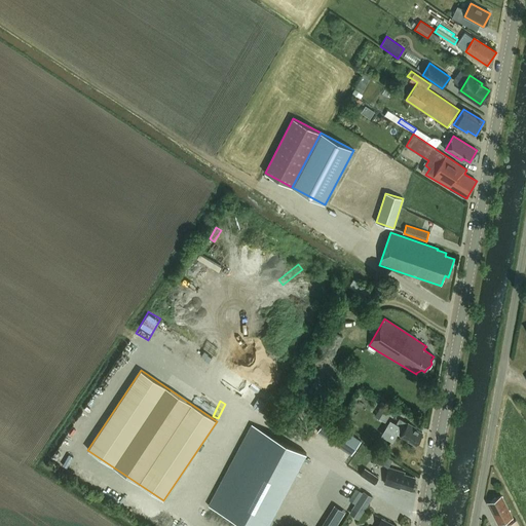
[(385,422),(392,411),(383,405),(375,416),(385,422)]
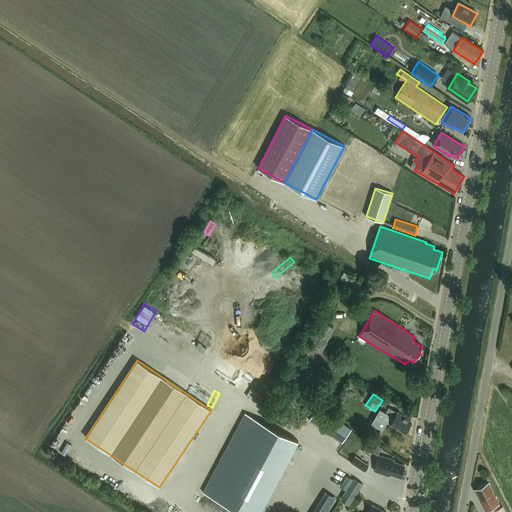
[(352,428),(319,405),(310,419),(343,441),(352,428)]
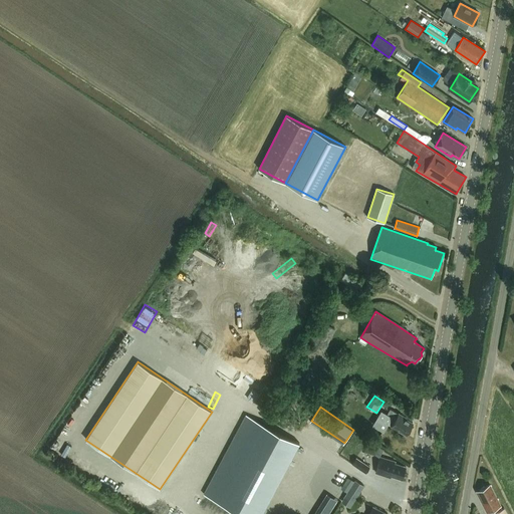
[(413,423),(406,419),(407,418),(391,409),(388,415),(381,412),(373,425),(383,432),(389,424),(406,434),(413,423)]
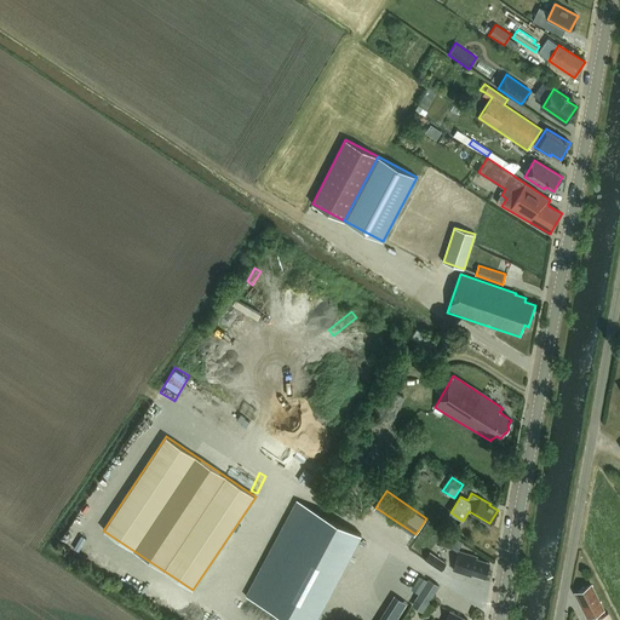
[(297,500),(293,507),(310,516),(314,509),(297,500)]
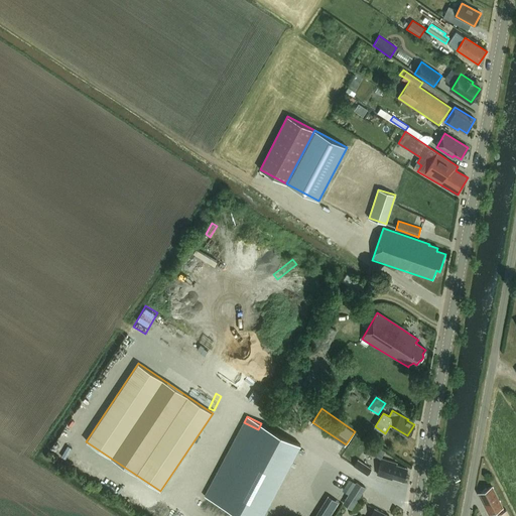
[(258,429),(244,422),(241,427),(255,435),(258,429)]
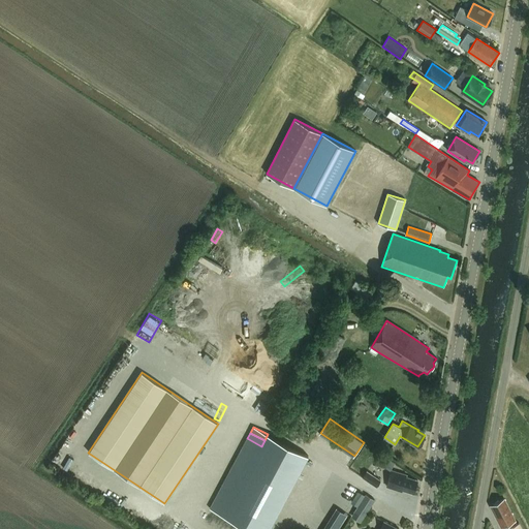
[(226,510),(223,517),(246,528),(269,528),(277,515),(308,457),(308,456),(268,434),(265,440),(261,446),(258,452),(255,458),(251,464),(248,469),(245,475),(242,481),(239,487),(236,493),(232,499),(229,504),(226,510)]
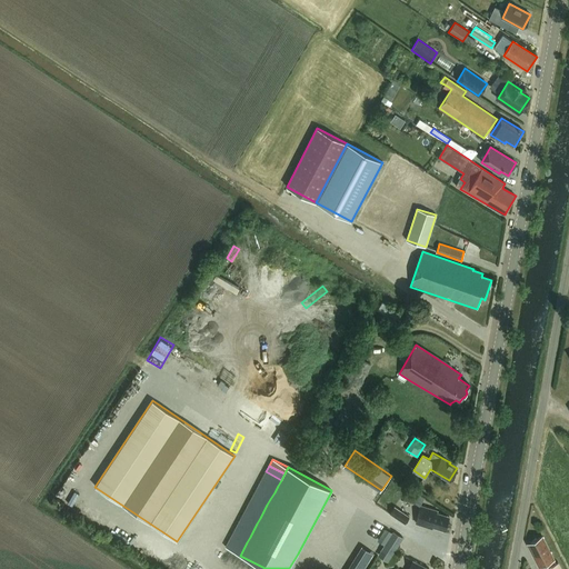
[(281,480),(266,471),(262,478),(278,486),(281,480)]
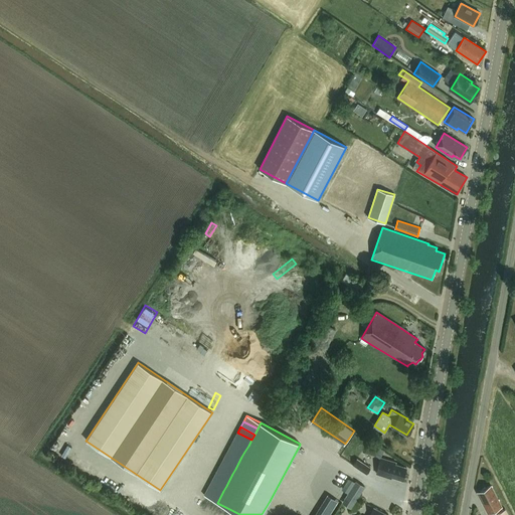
[(251,440),(237,433),(234,439),(248,446),(251,440)]
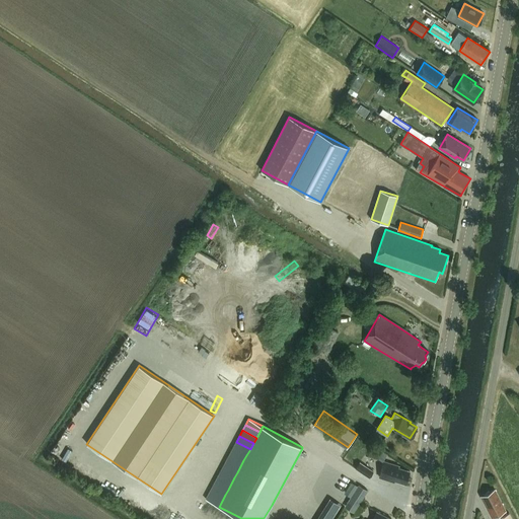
[(250,449),(236,442),(233,447),(246,455),(250,449)]
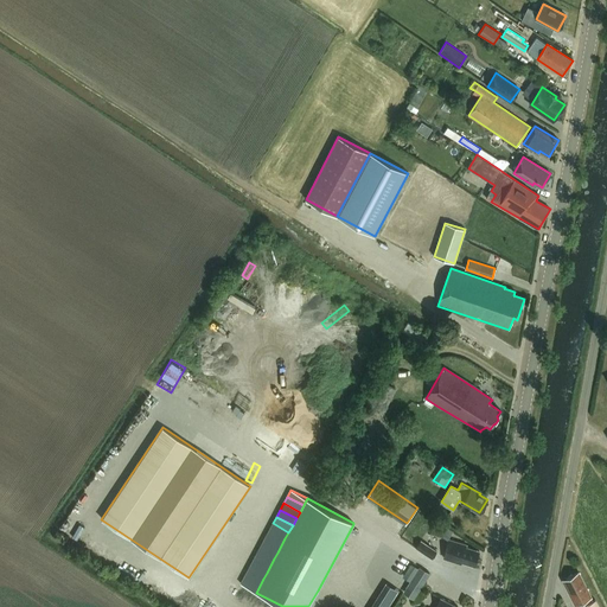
[(288,532),(273,523),(269,530),(285,538),(288,532)]
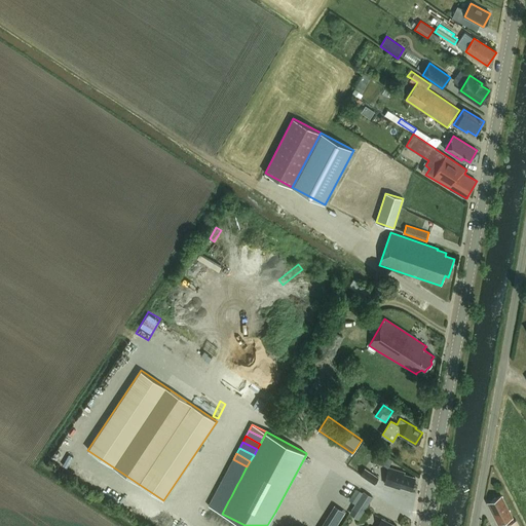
[(247,466),(233,459),(230,465),(243,473),(247,466)]
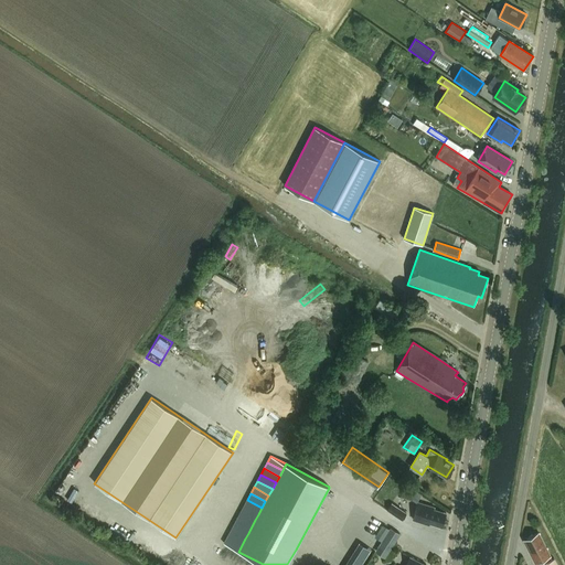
[(262,508),(247,500),(244,505),(258,514),(262,508)]
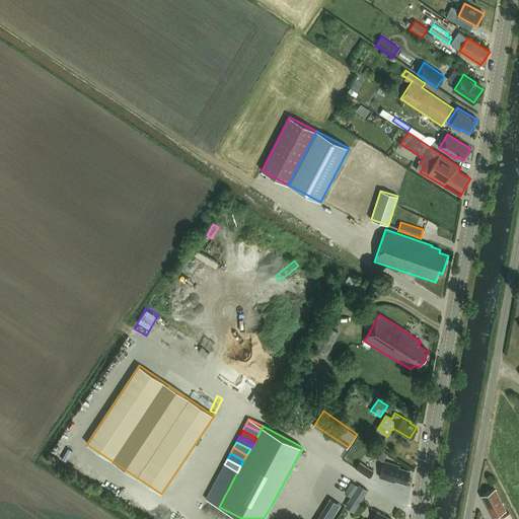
[(409,476),(410,471),(398,468),(399,466),(384,461),(379,477),(394,483),(394,480),(405,485),(406,483),(408,482),(409,478),(409,476)]
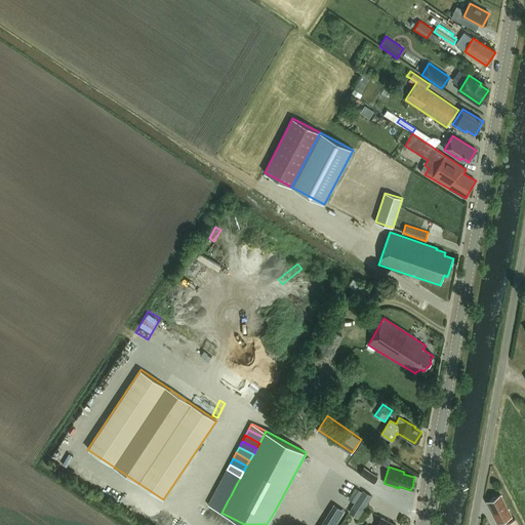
[(373,484),(378,477),(364,468),(360,475),(373,484)]
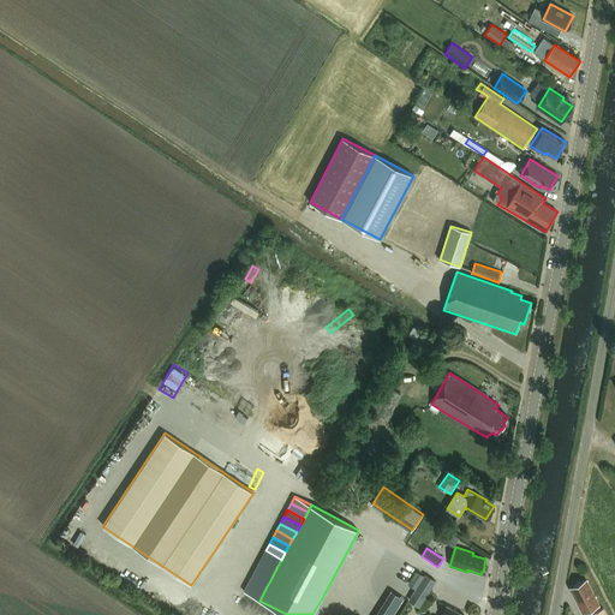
[(281,560),(266,550),(262,557),(278,566),(281,560)]
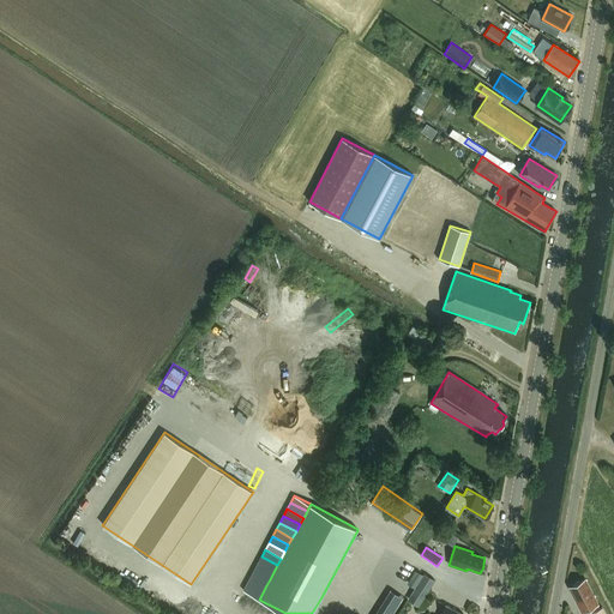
[(277,565),(262,557),(258,564),(274,572),(277,565)]
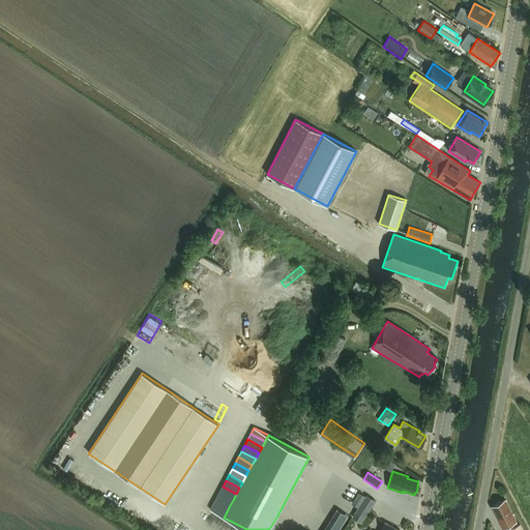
[(236,494),(223,487),(219,493),(233,500),(236,494)]
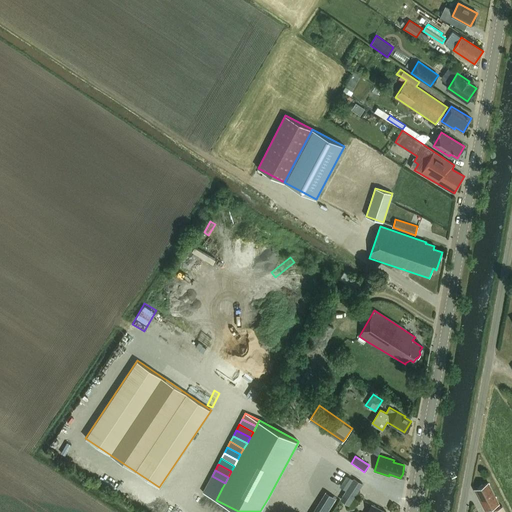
[(225,483),(212,476),(209,481),(222,488),(225,483)]
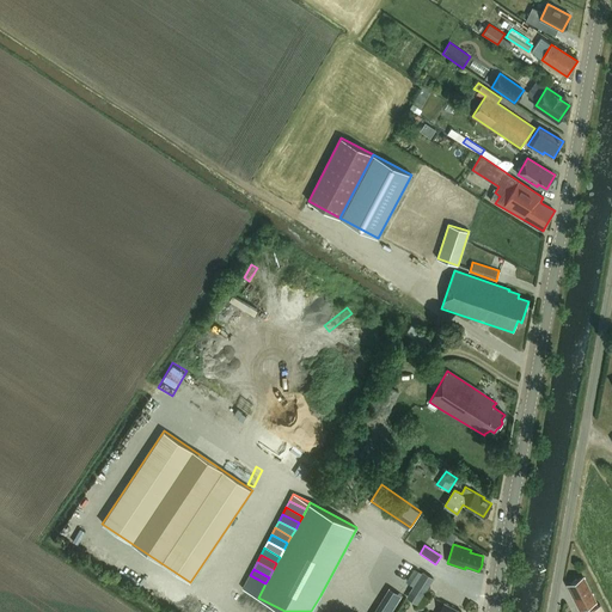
[(417,605),(434,579),(422,571),(422,573),(412,587),(405,598),(407,598),(417,605)]
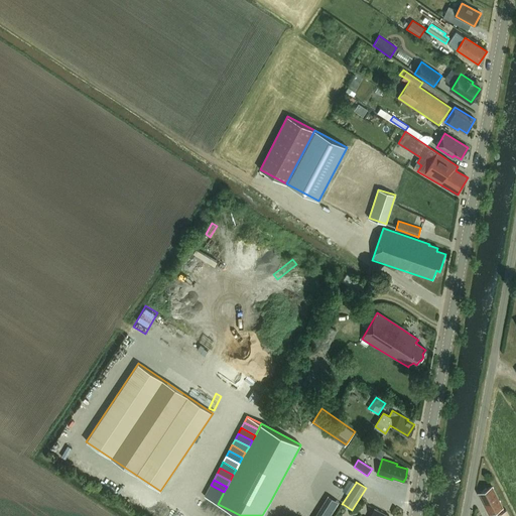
[(224,492),(211,485),(208,491),(221,498),(224,492)]
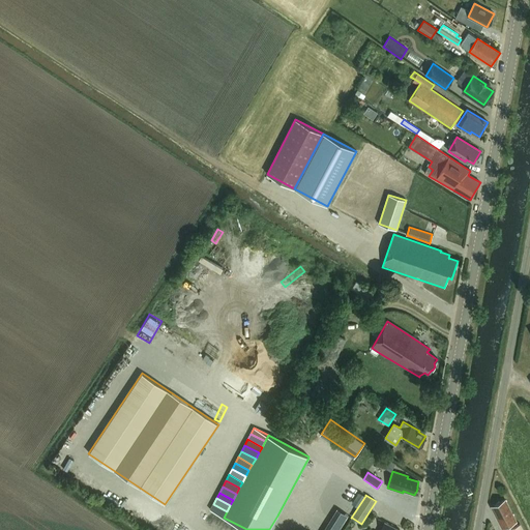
[(502,528),(517,522),(505,500),(500,502),(499,502),(496,504),(492,507),(502,528)]
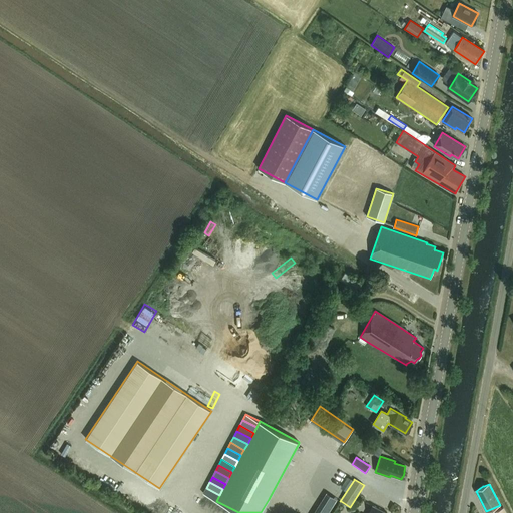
[(203,494),(216,501),(219,495),(206,488),(203,494)]
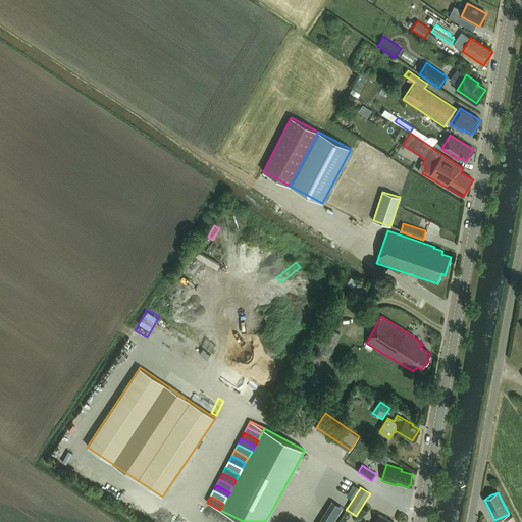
[(319,521),(334,521),(345,507),(332,500),(319,521)]
